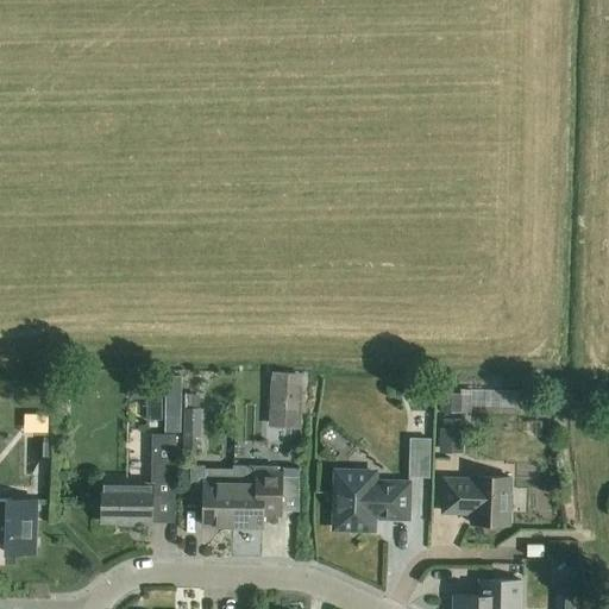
[(299,383),(271,382),(269,427),(296,428),(299,383)]
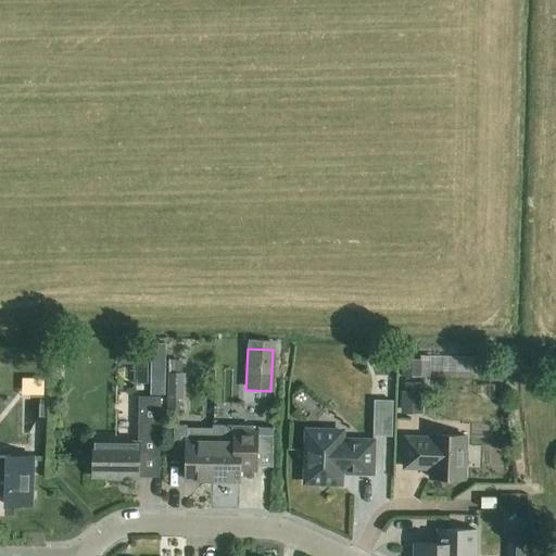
[(401,377),(429,377),(429,359),(401,359),(401,377)]
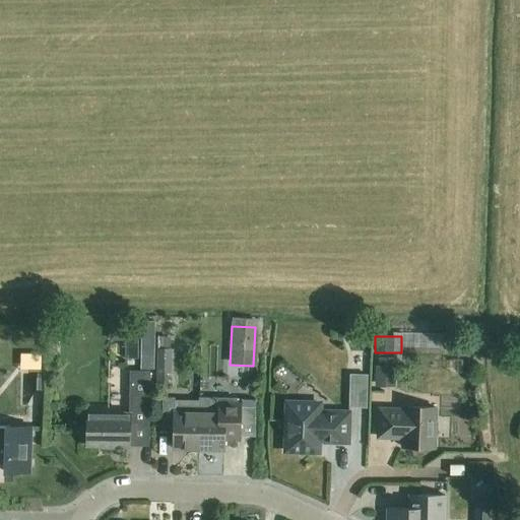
[(169,348),(169,337),(156,337),(156,374),(172,374),(172,348),(169,348)]
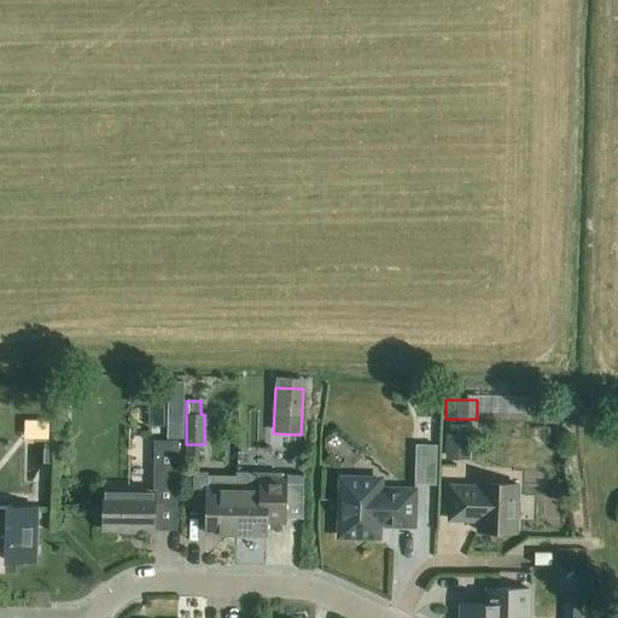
[(444,461),(470,461),(470,436),(467,436),(467,426),(444,426),(444,431),(448,431),(448,435),(444,435),(444,461)]
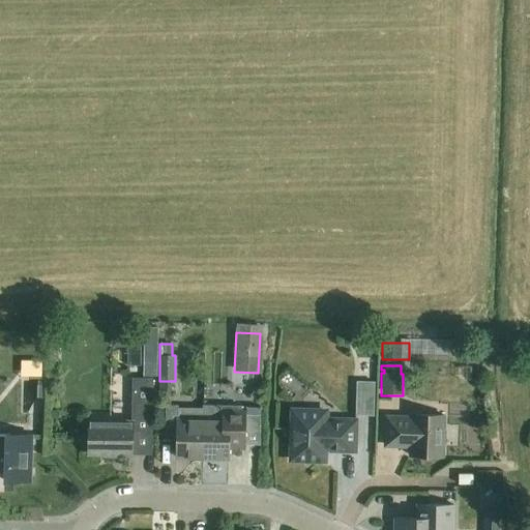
[(131,378),(131,404),(131,422),(88,421),(88,454),(117,454),(117,457),(131,457),(131,455),(150,455),(152,379),(131,378)]
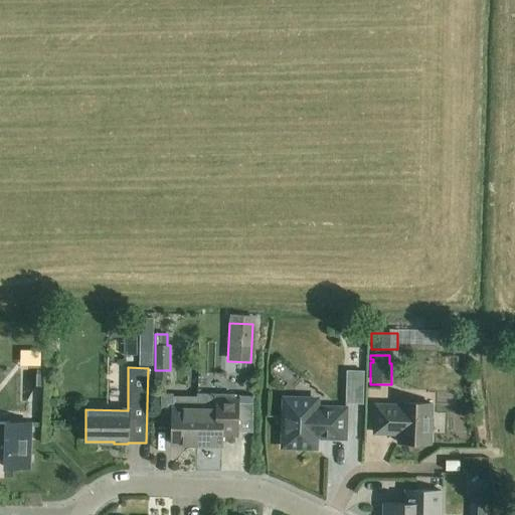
[(345,404),(362,404),(363,371),(346,371),(345,404)]
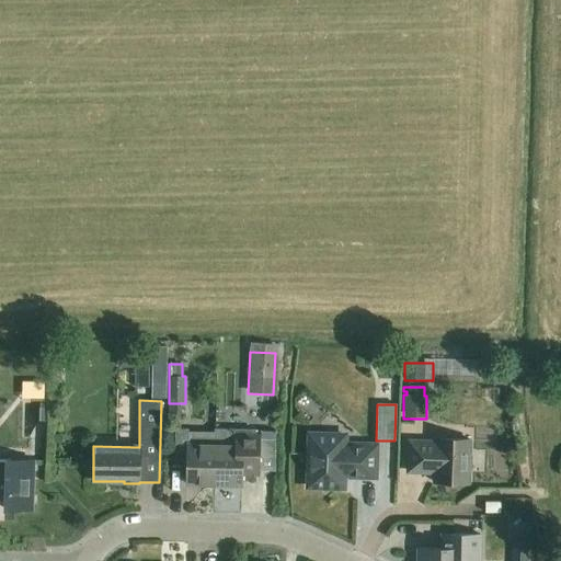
[(254,431),(229,431),(229,430),(214,428),(214,433),(215,433),(214,485),(241,485),(241,482),(254,482),(254,477),(260,477),(261,432),(254,432),(254,431)]
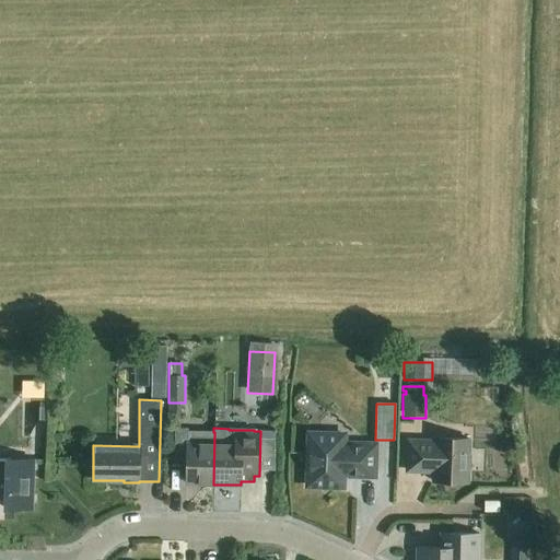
[(214,432),(213,432),(187,431),(187,429),(175,429),(174,455),(186,456),(186,483),(213,485),(214,432)]
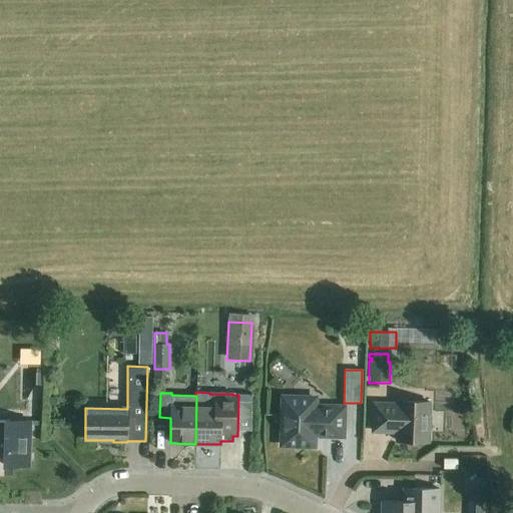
[(283,398),(282,446),(314,447),(314,436),(343,437),(344,408),(315,407),(315,399),(283,398)]
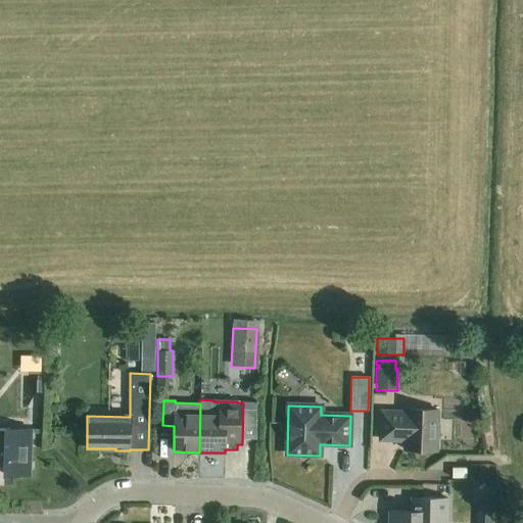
[(381,412),(380,440),(406,440),(405,450),(436,452),(437,411),(407,410),(407,413),(381,412)]
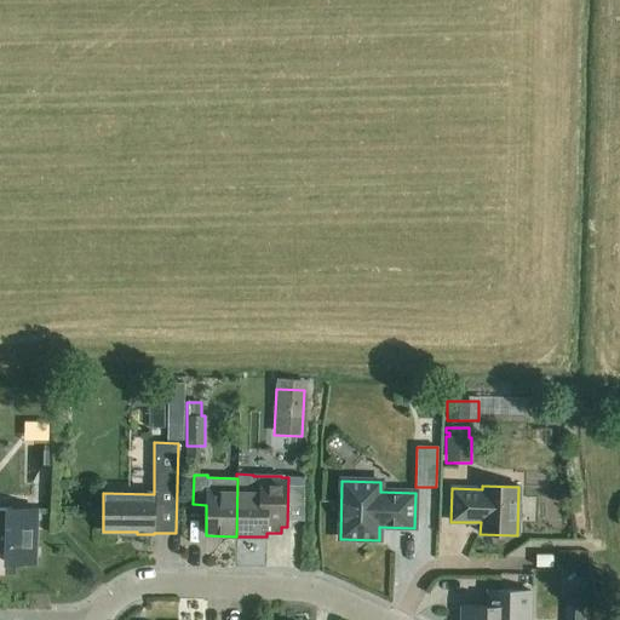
[(0,507),(0,556),(5,556),(4,563),(35,563),(36,510),(0,507)]
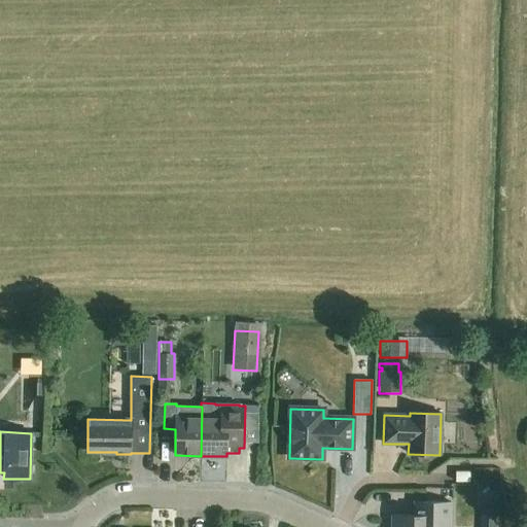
[(455,471),(455,482),(469,482),(469,471),(455,471)]
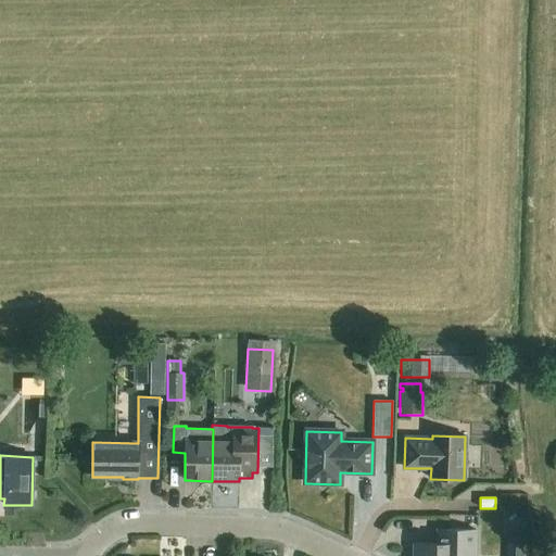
[(436,529),(434,544),(414,543),(414,555),(476,555),(478,530),(436,529)]
